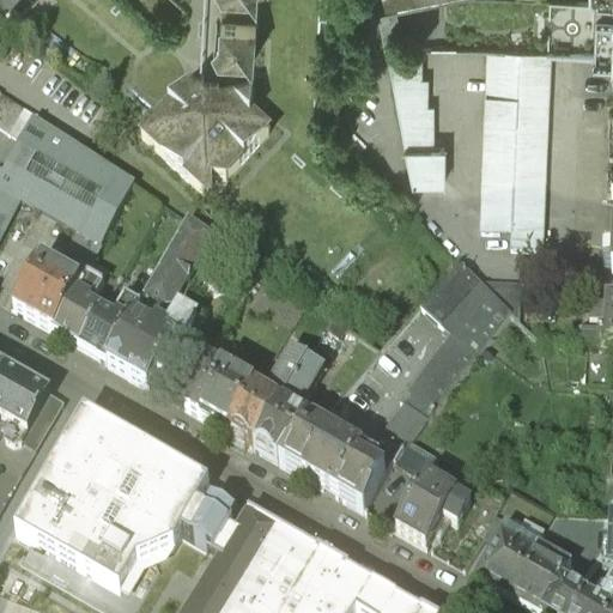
[(472,0),(381,0),(386,18),(473,0),(472,0)]
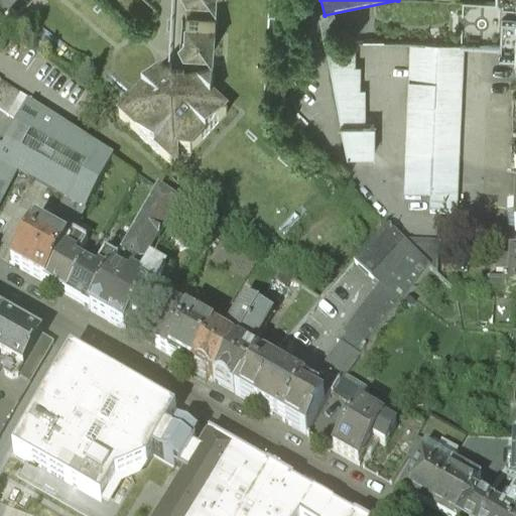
[(515,5),(506,5),(504,49),(515,49),(515,5)]
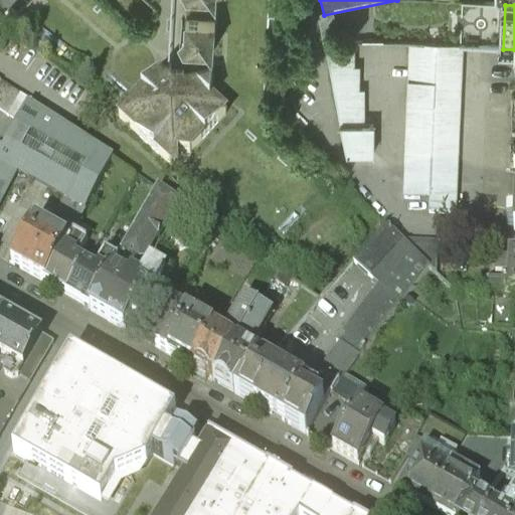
[(215,23),(186,21),(184,50),(213,52),(215,23)]
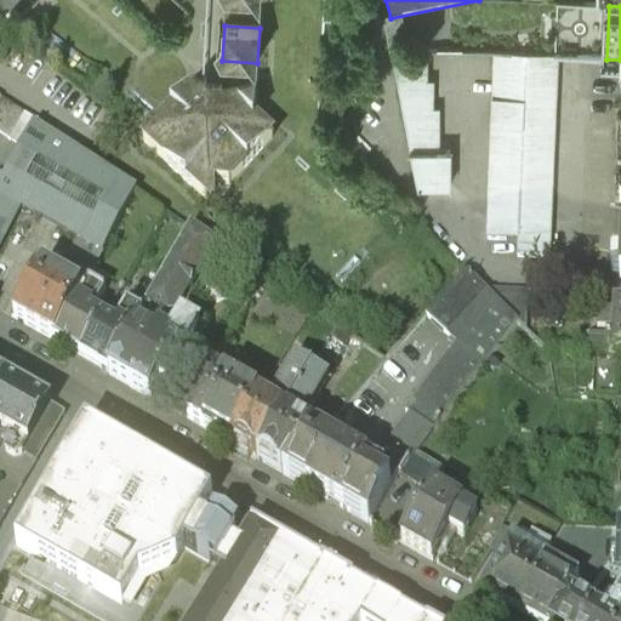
[(427,55),(391,55),(417,191),(449,191),(449,155),(438,155),(438,113),(432,113),(432,85),(427,85),(427,55)]
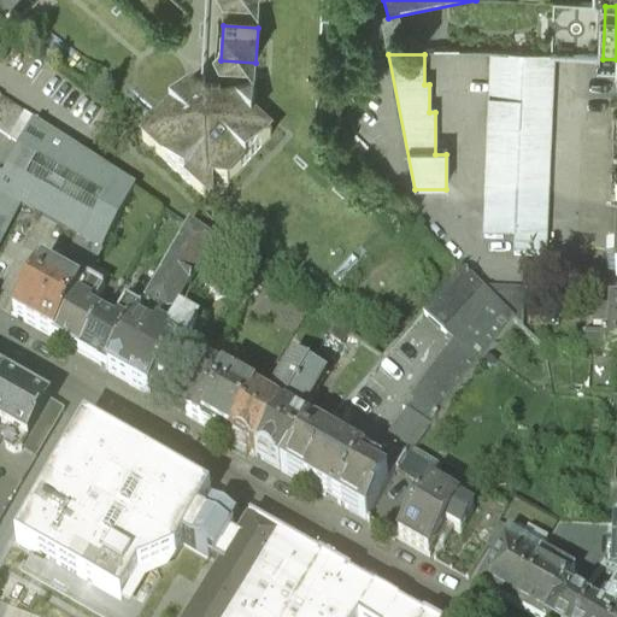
[(523,56),(492,54),(491,98),(521,99),(523,56)]
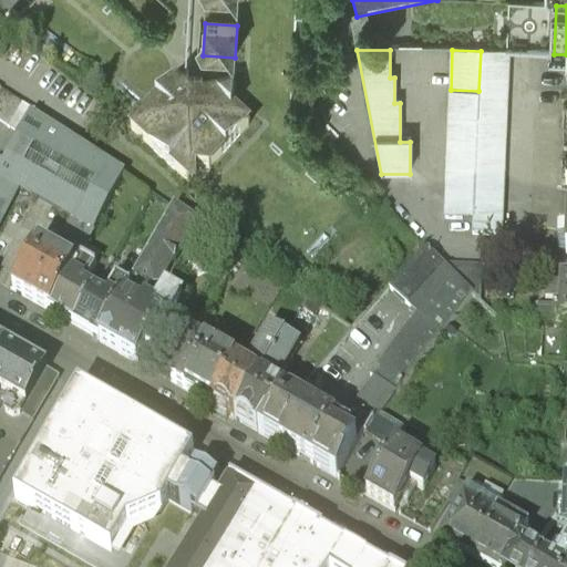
[(508,52),(481,51),(478,91),(506,93),(508,52)]
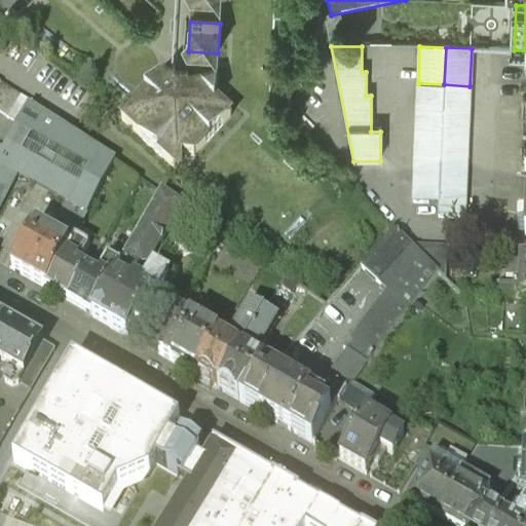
[(187,71),(175,72),(174,64),(172,67),(124,118),(121,121),(126,126),(133,126),(133,133),(175,171),(181,164),(181,158),(193,158),(231,117),(215,102),(217,78),(187,76),(187,71)]
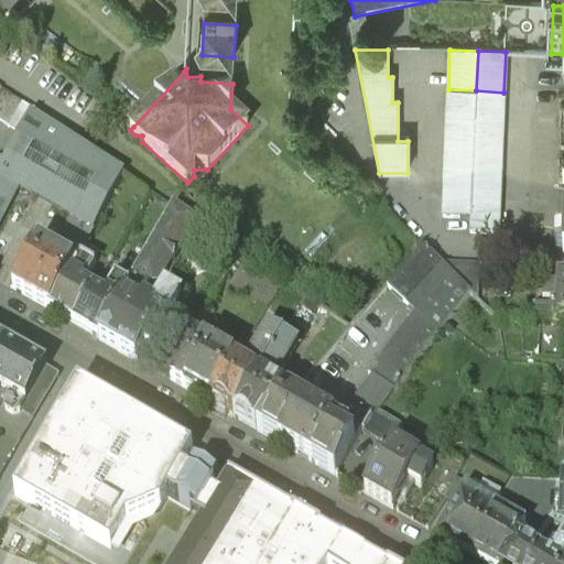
[(476,90),(448,89),(443,217),(469,218),(469,231),(498,232),(503,93),(476,90)]
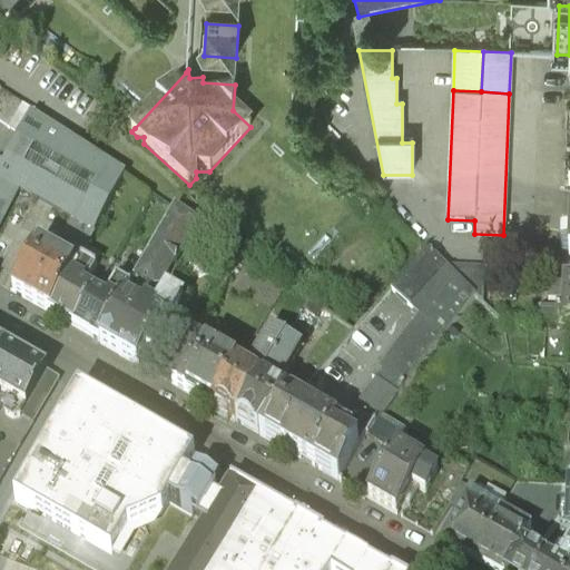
[(31,116),(0,95),(0,124),(20,137),(31,116)]
